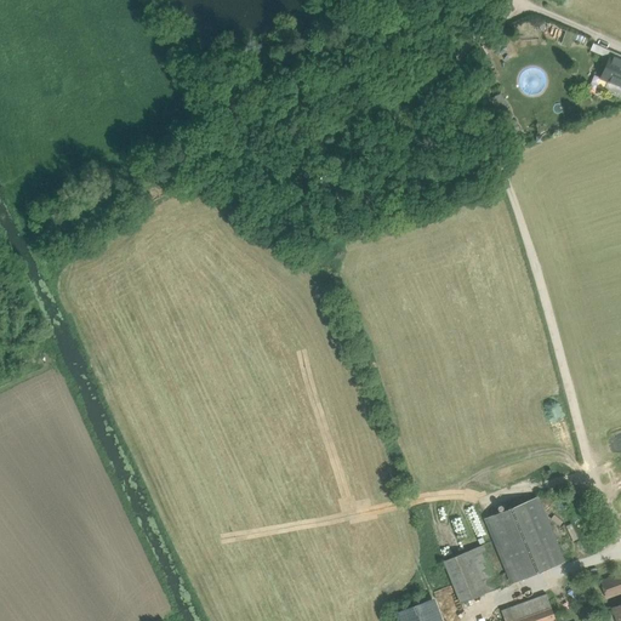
[(268,53),(251,57),(252,64),(269,60),(268,53)]
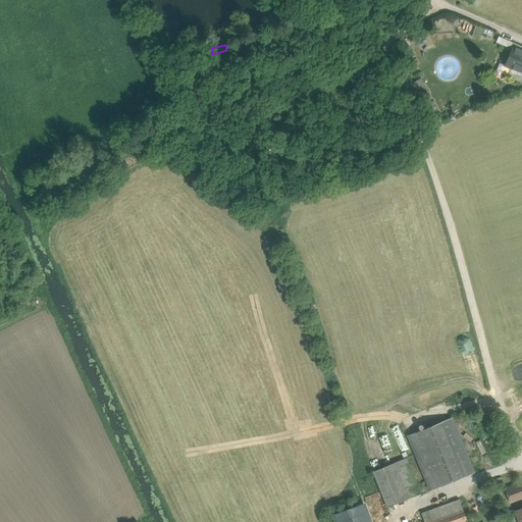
[(521,49),(515,46),(507,64),(513,67),(521,70),(521,49)]
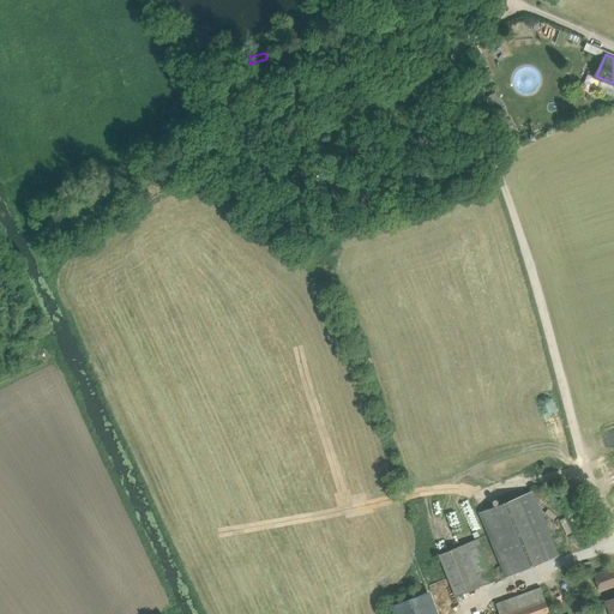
[(613,83),(603,79),(599,89),(613,95),(613,83)]
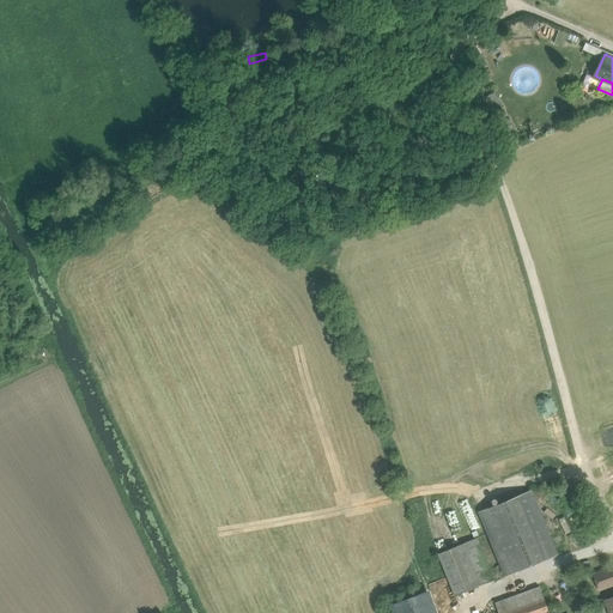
[(533,491),(481,511),(507,574),(558,553),(533,491)]
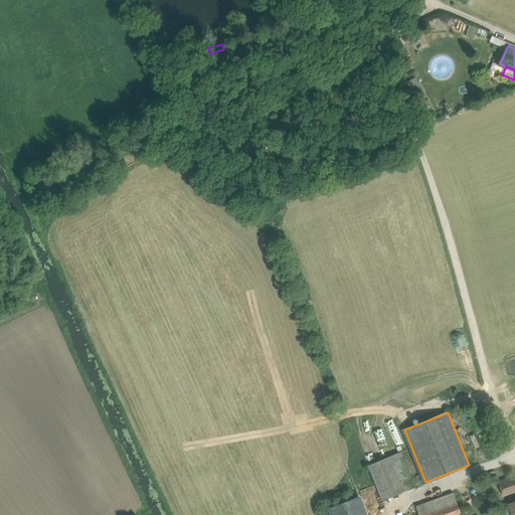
[(402,452),(368,466),(382,500),(416,486),(402,452)]
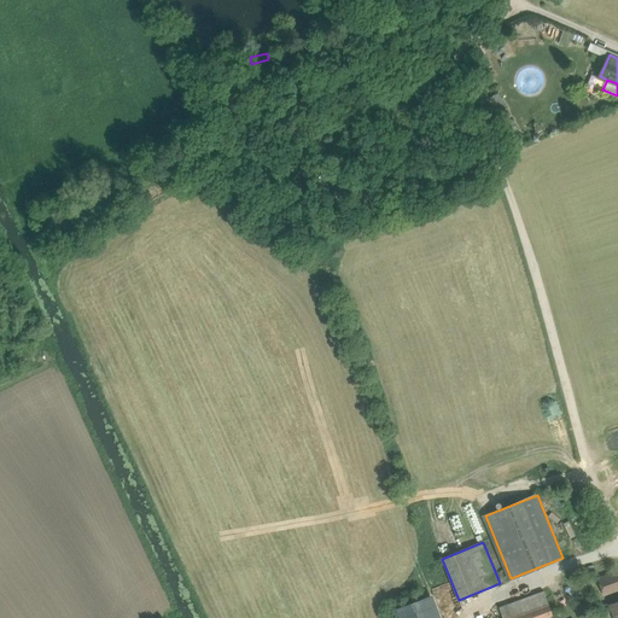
[(617,573),(617,571),(599,578),(605,594),(617,588),(617,573)]
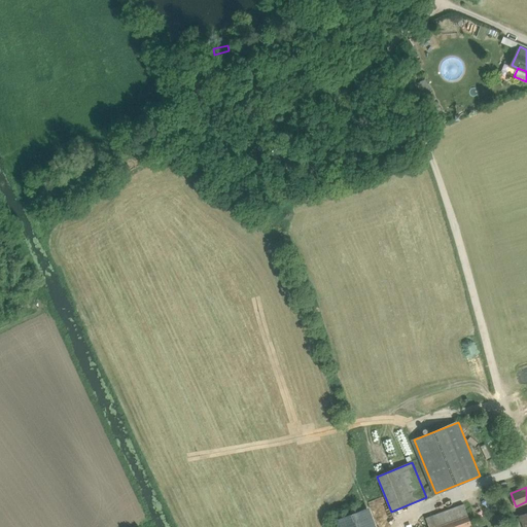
[(464,504),(436,515),(441,525),(468,515),(464,504)]
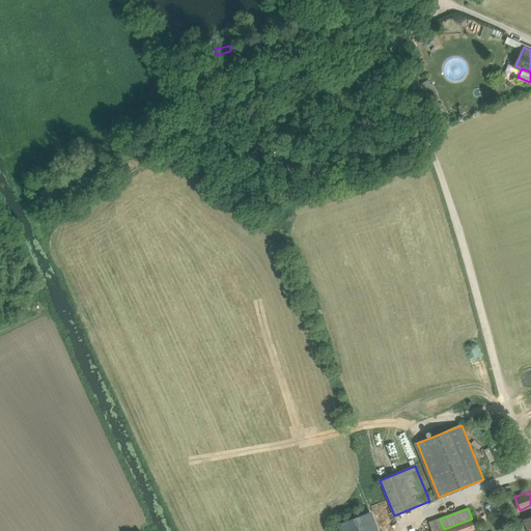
[(370,530),(364,512),(339,521),(342,530),(370,530)]
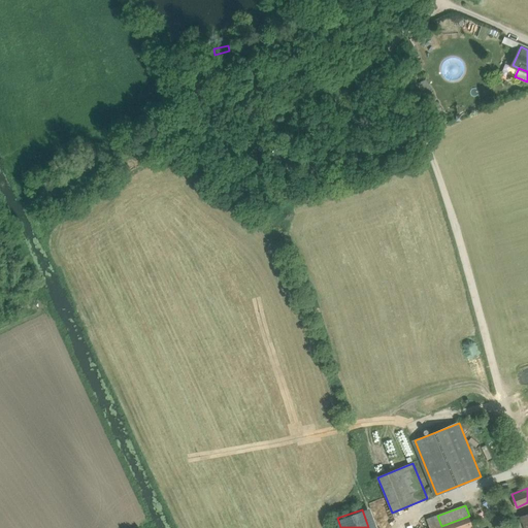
[(437,516),(428,519),(430,527),(435,527),(441,526),(437,516)]
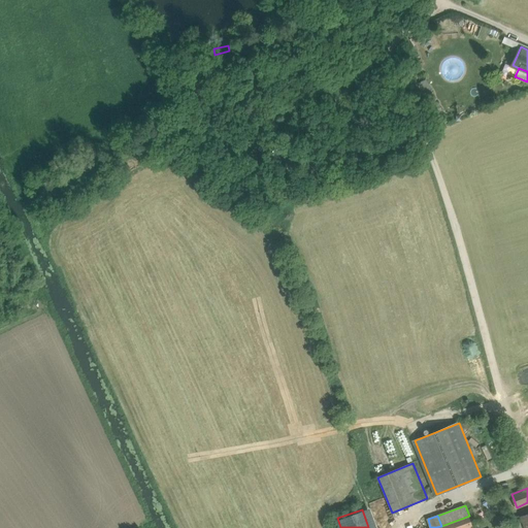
[(435,527),(472,527),(469,516),(441,526),(435,527)]
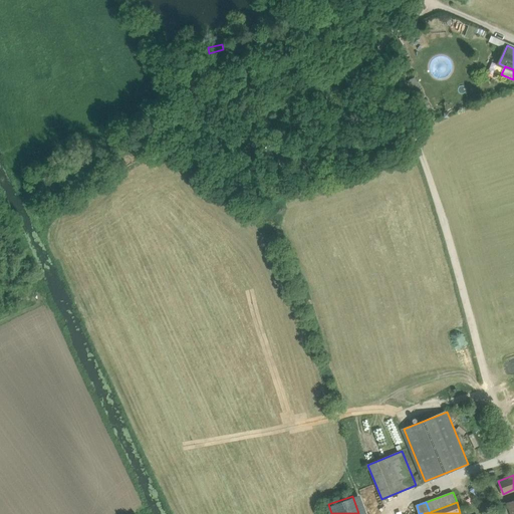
All buildings are outlined.
